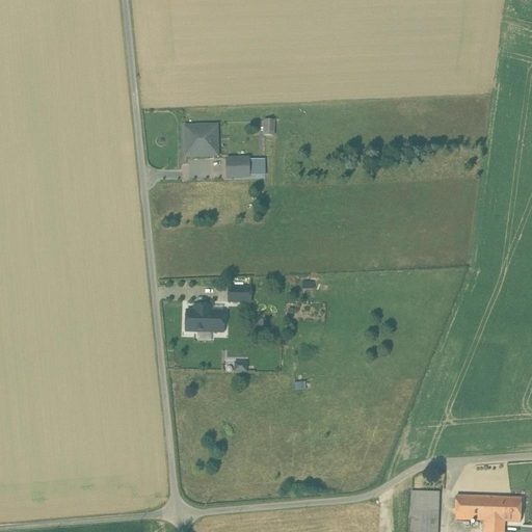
[(274,121),(265,121),(264,136),(273,136),(274,121)]
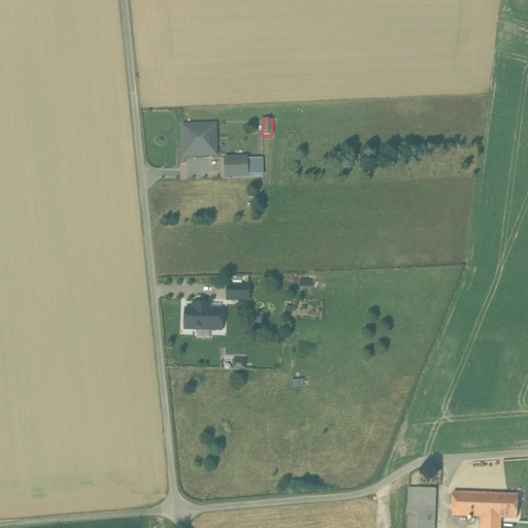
[(211,126),(184,126),(185,156),(208,155),(208,137),(212,137),(211,126)]
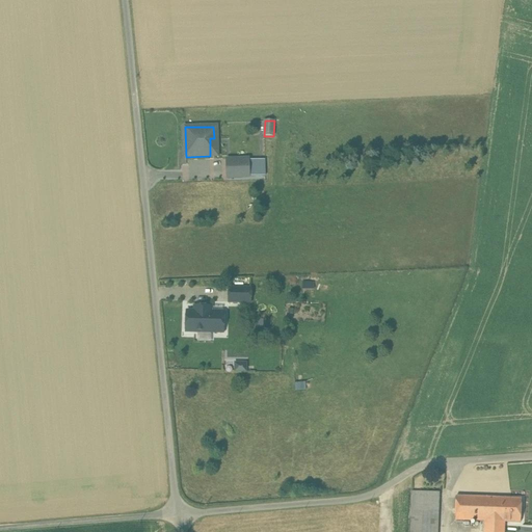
[(249,168),(229,168),(229,179),(249,179),(249,168)]
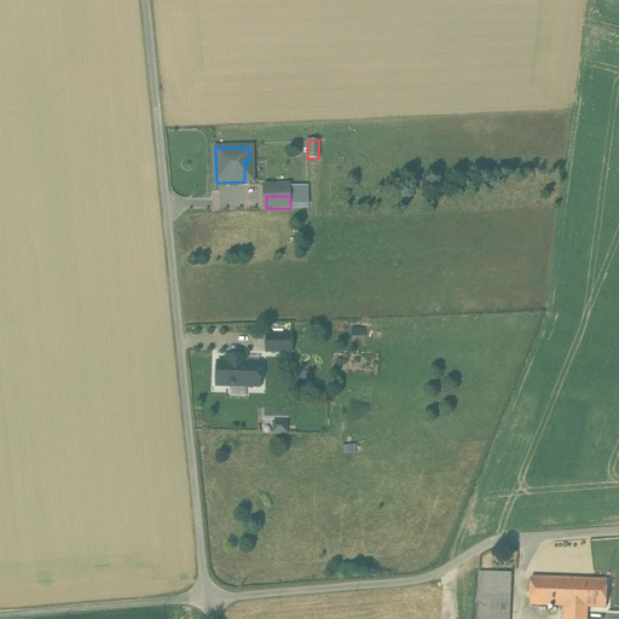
[(291,335),(266,335),(266,352),(291,352),(291,335)]
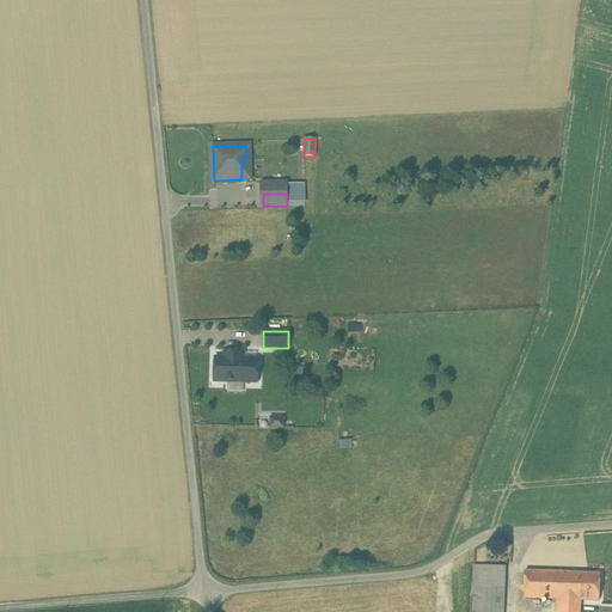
[(243,353),(228,353),(228,359),(215,357),(214,381),(257,383),(257,359),(243,359),(243,353)]
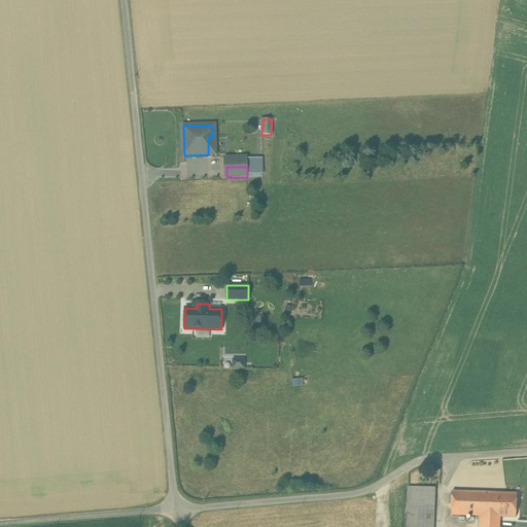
[(232,358),(232,367),(245,367),(245,354),(237,353),(237,358),(232,358)]
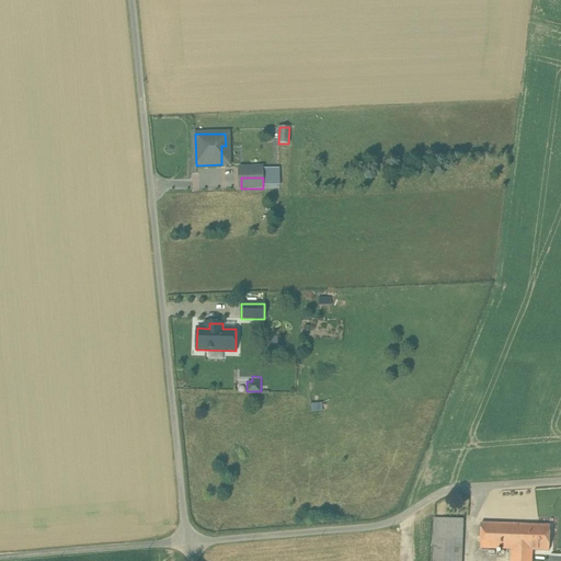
[(464,519),(435,518),(434,538),(462,539),(464,519)]
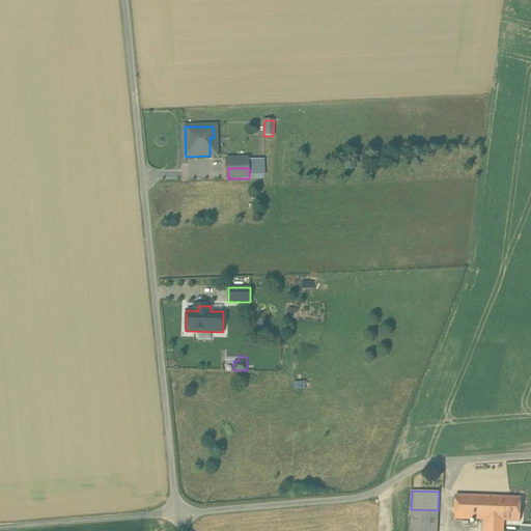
[(497,497),(455,496),(454,519),(484,520),(496,521),(497,497)]
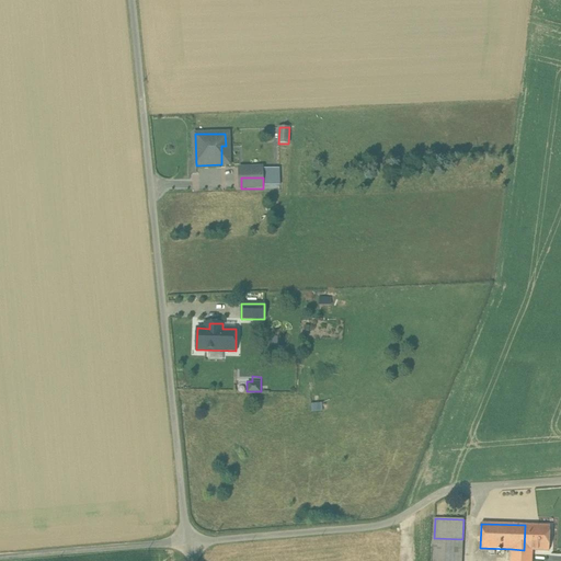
[(550,526),(525,525),(524,550),(531,550),(549,551),(550,526)]
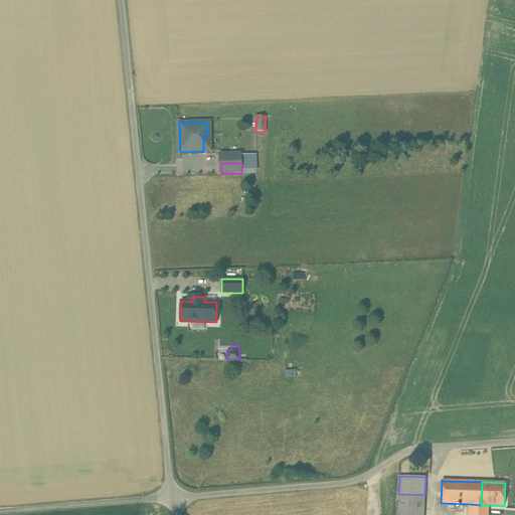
[(423,514),(424,495),(398,494),(397,514),(423,514)]
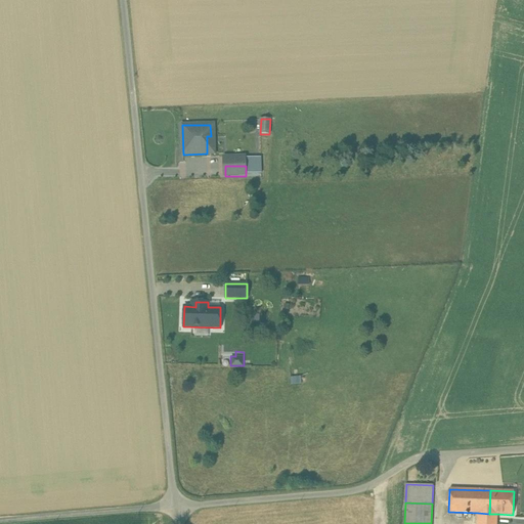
[(489,514),(478,513),(477,523),(496,523),(496,514),(489,514)]
